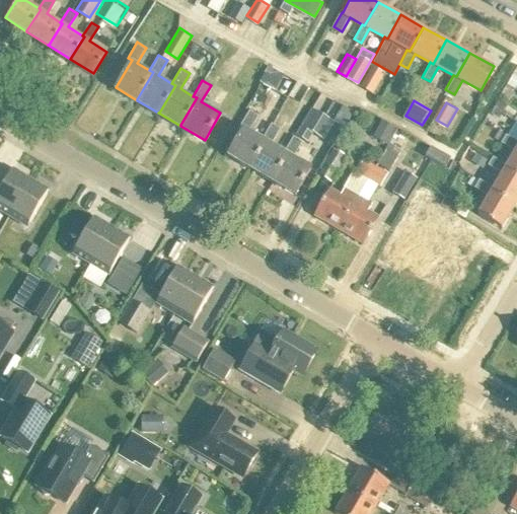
[(312,106),(297,132),(309,139),(314,131),(325,138),(336,120),(312,106)]
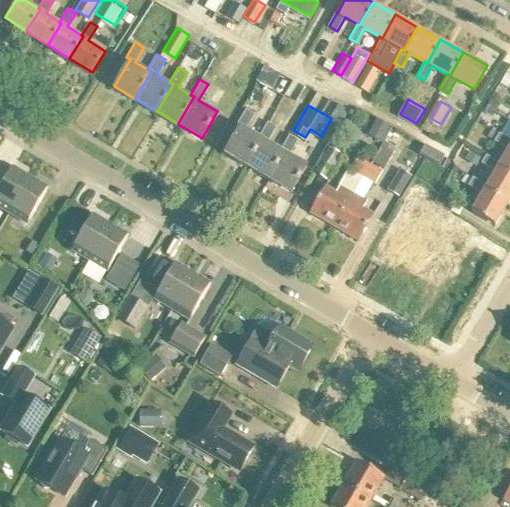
[(237,122),(240,124),(224,152),(245,164),(246,164),(262,137),(258,135),(245,127),(254,112),(246,107),(237,122)]
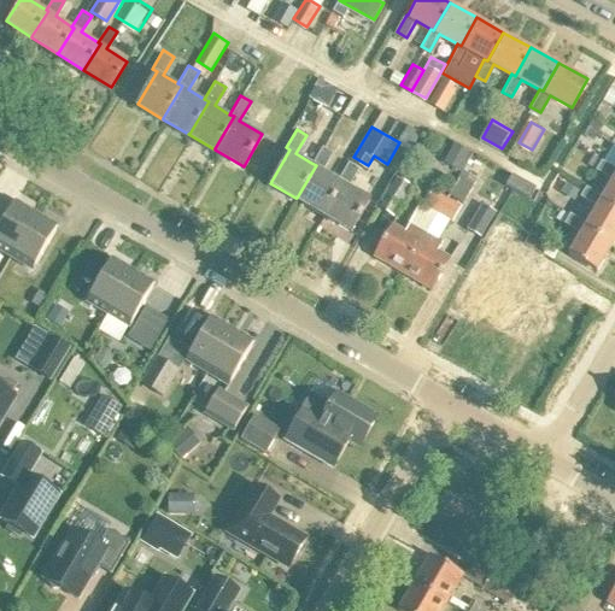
[(297,198),(296,198),(322,213),(323,213),(343,181),(338,178),(322,169),(333,151),(322,145),(311,163),(316,165),(297,198)]
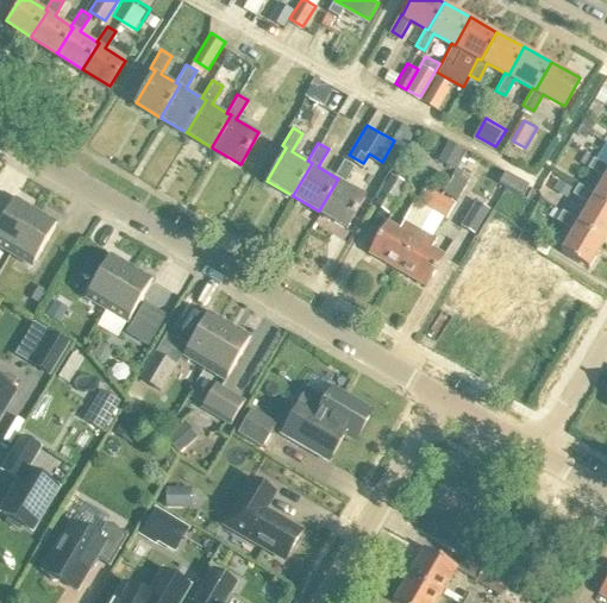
[(462,168),(450,189),(462,195),(476,170),(462,162),(467,154),(458,149),(451,161),(462,168)]
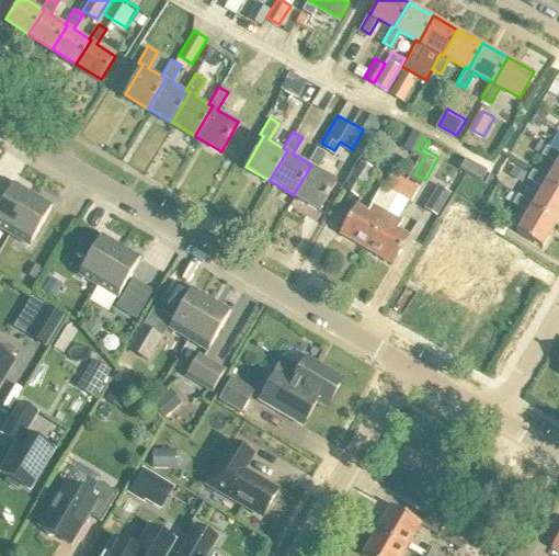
[(294,194),(293,194),(319,210),(337,180),(317,168),(327,151),(317,145),(307,162),(311,165),(294,194)]
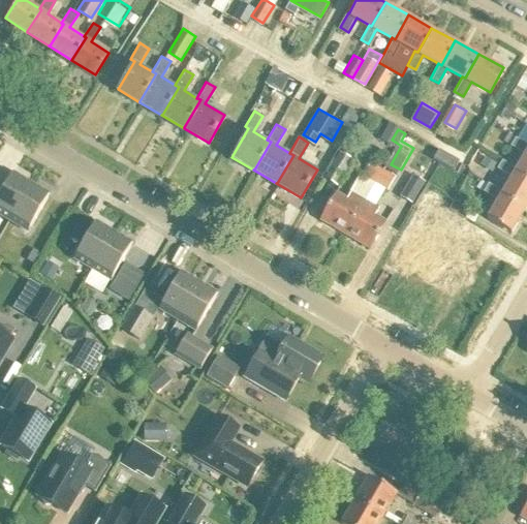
[(526,142),(517,136),(513,145),(526,153),(518,167),(516,171),(526,177),(526,142)]
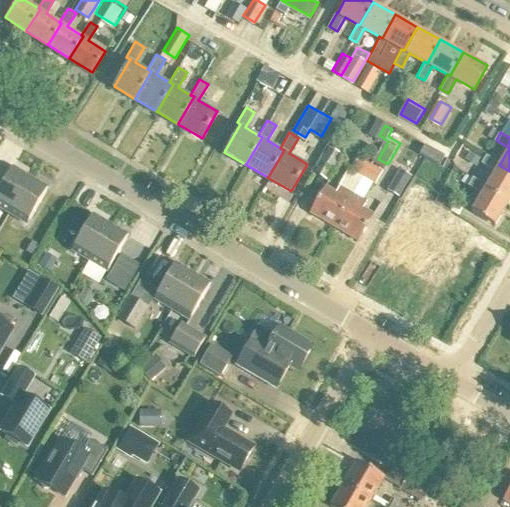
[(420,152),(439,163),(444,154),(424,144),(420,152)]
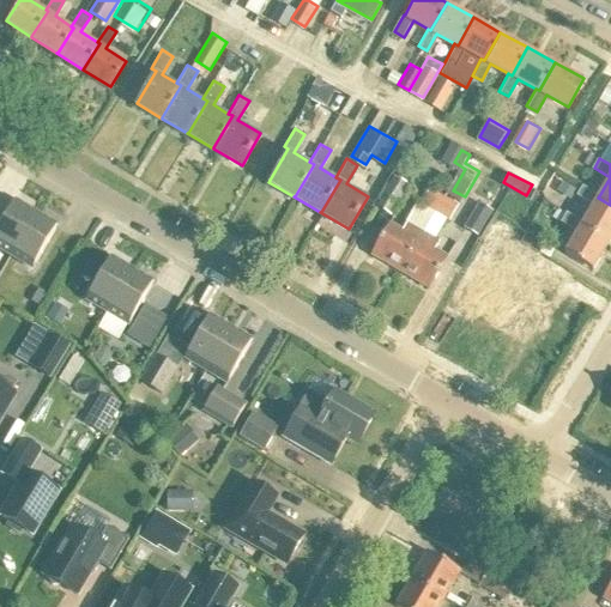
[(584,184),(579,193),(594,204),(585,220),(582,224),(609,241),(610,238),(610,205),(598,198),(600,194),(584,184)]
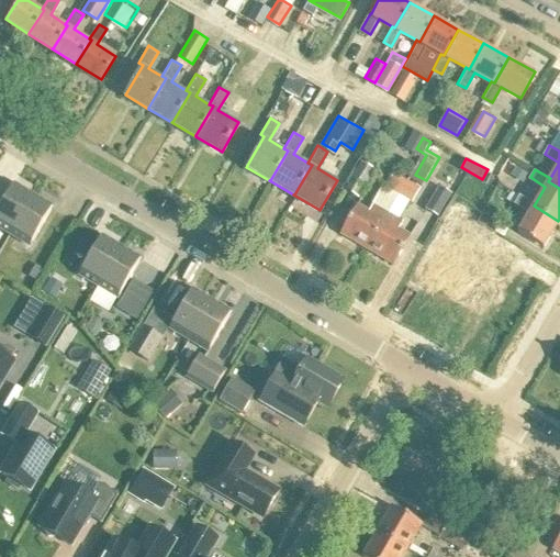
[(0,224),(12,232),(35,193),(15,181),(0,208),(0,224)]
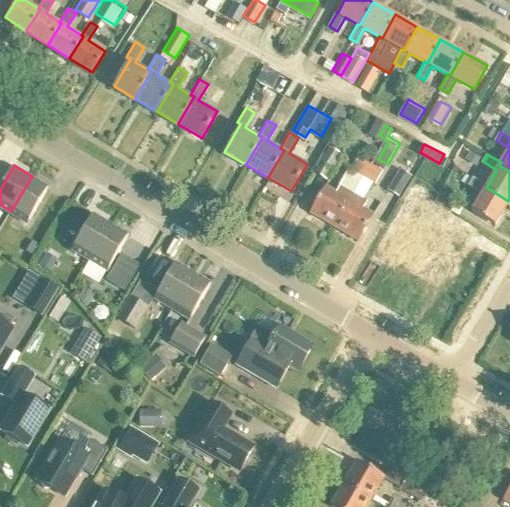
[(329,170),(320,165),(316,173),(324,178),(329,170)]
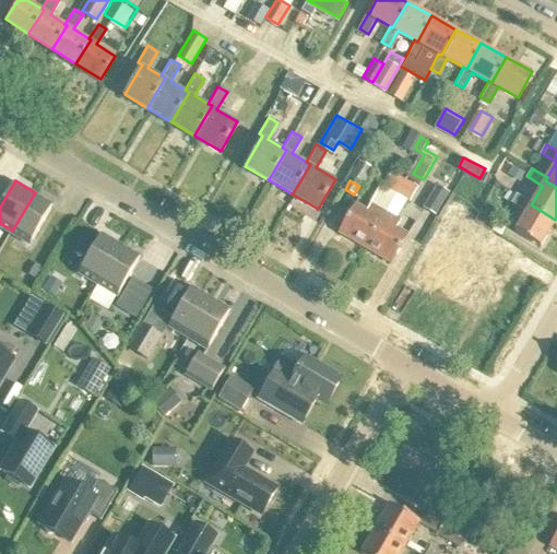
[(460,219),(469,198),(439,187),(431,207),(460,219)]
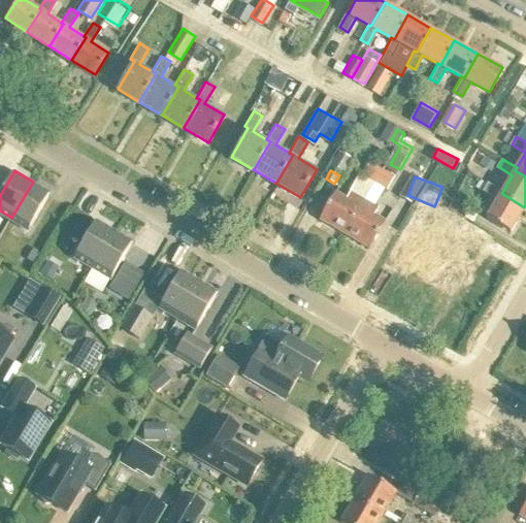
[(51,192),(33,182),(11,218),(30,228),(51,192)]
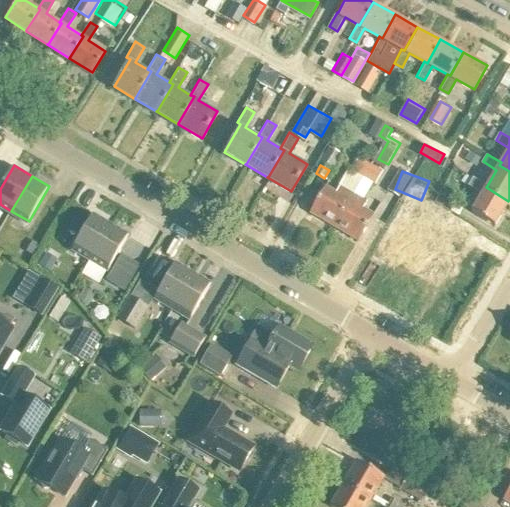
[(486,187),(488,184),(473,176),(469,183),(483,192),(472,210),(495,223),(508,201),(486,187)]
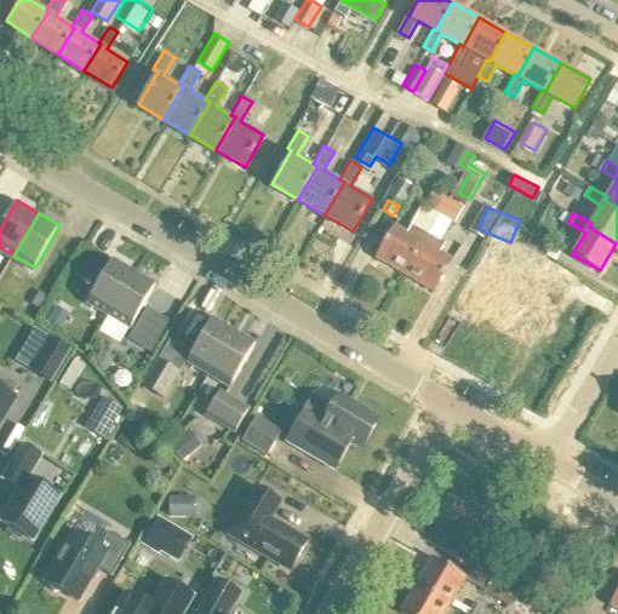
[(394,223),(376,254),(405,271),(423,240),(394,223)]
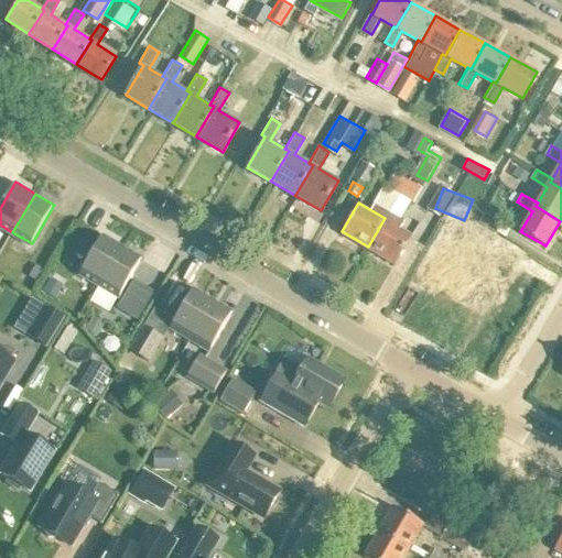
[(385,218),(368,247),(395,262),(412,233),(385,218)]
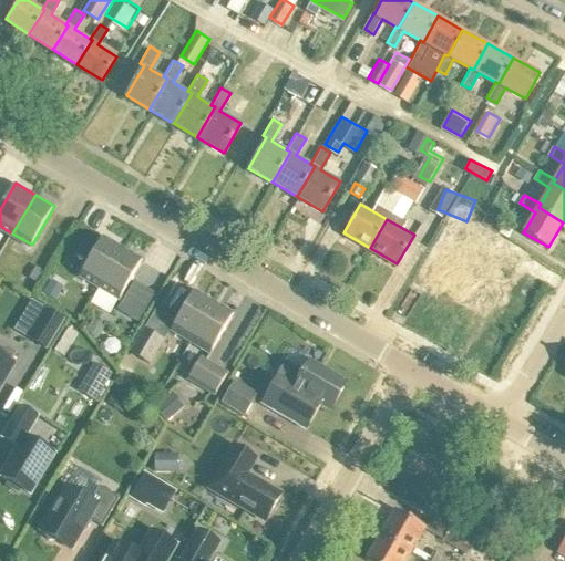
[(433,240),(438,231),(428,226),(423,234),(433,240)]
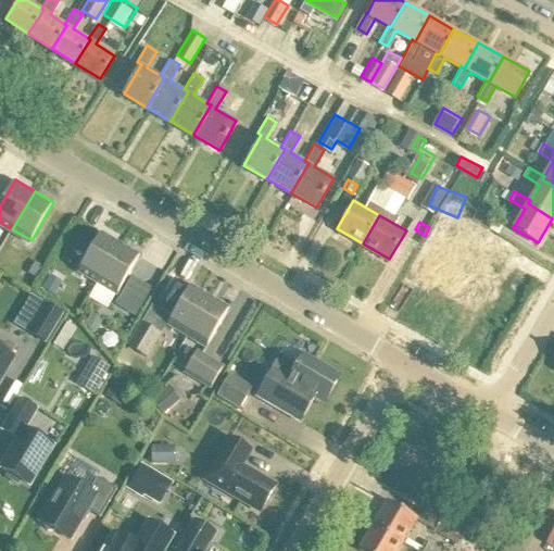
[(439,234),(429,227),(425,236),(435,241),(439,234)]
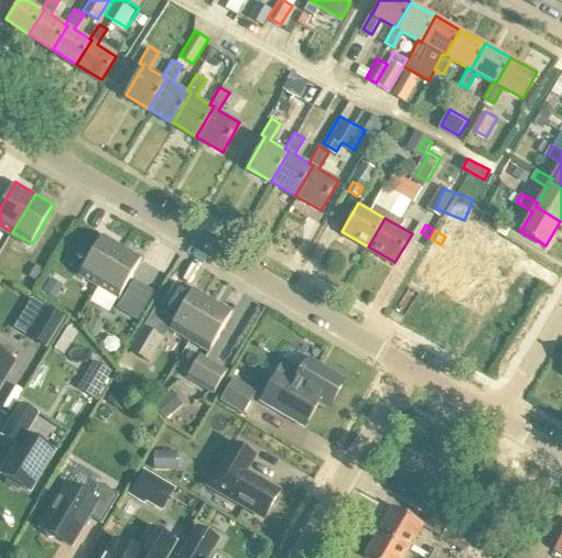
[(100,284),(123,245),(104,234),(82,273),(100,284)]
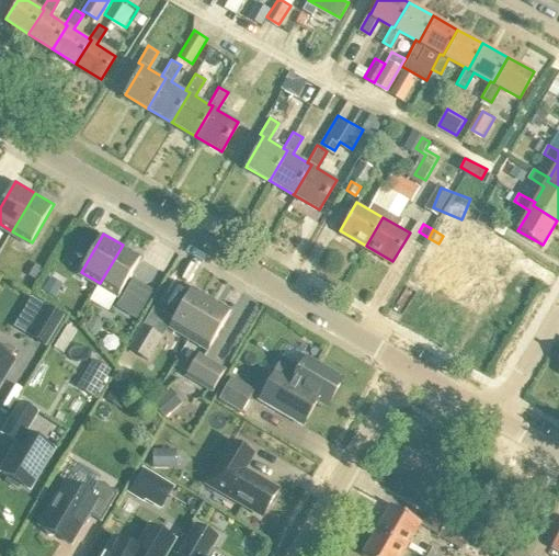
[(143,257),(123,245),(100,283),(120,295),(143,257)]
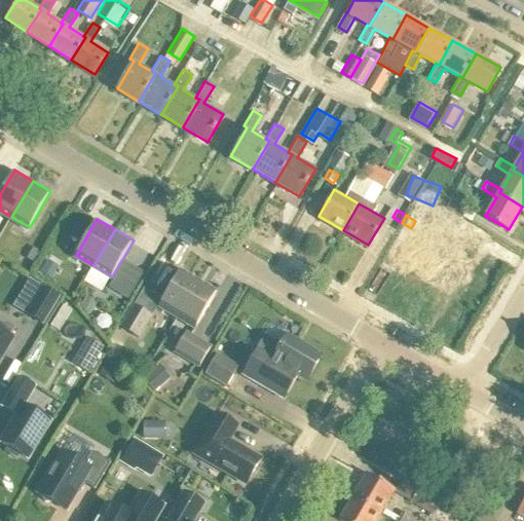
[(411,235),(396,262),(421,276),(437,250),(411,235)]
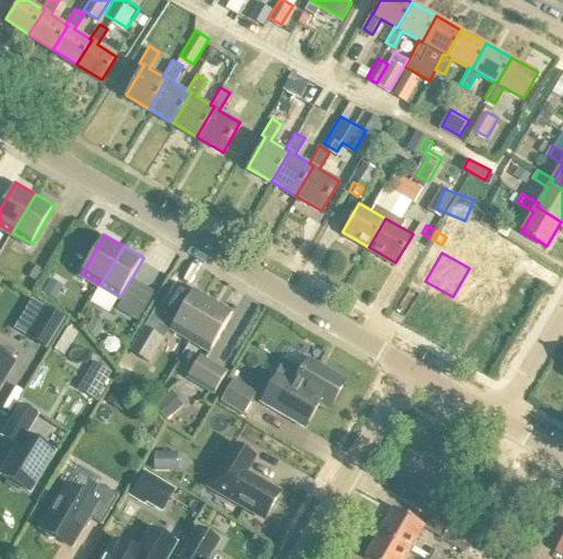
[(469,268),(453,297),(479,312),(496,283),(469,268)]
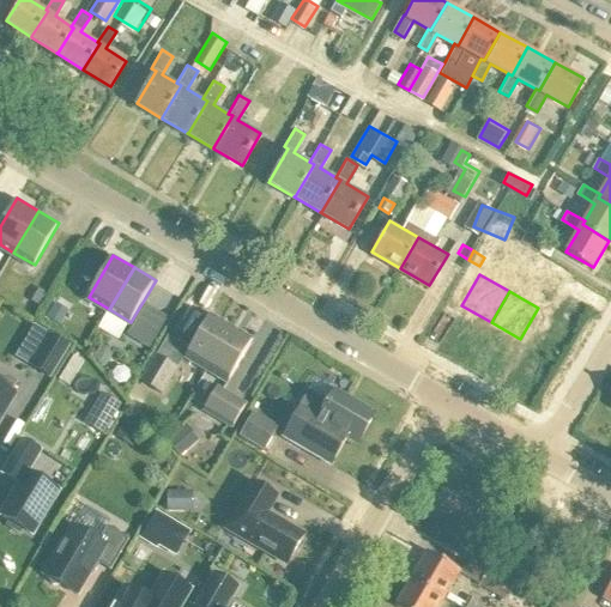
[(55,313),(73,317),(77,297),(59,293),(55,313)]
